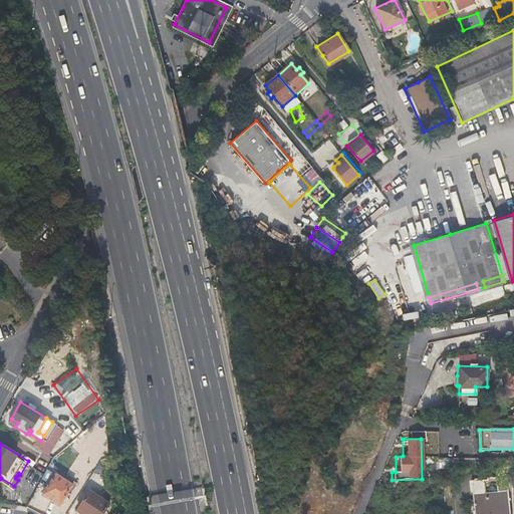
[(62,479),(63,477),(64,476),(57,471),(42,495),(58,505),(64,496),(66,492),(71,485),(67,482),(62,479)]
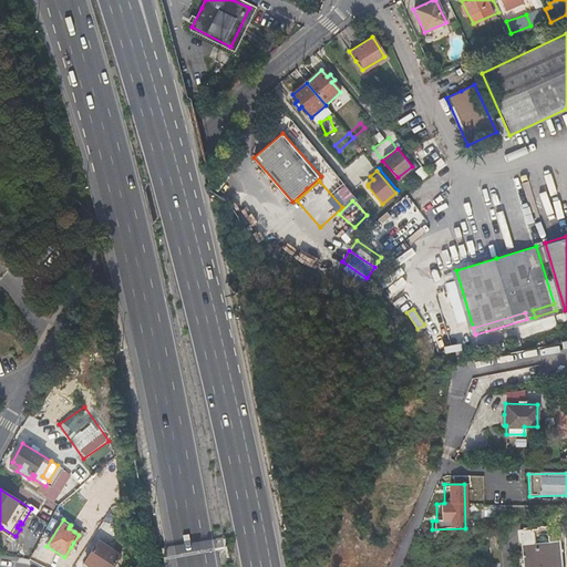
[(534,528),(528,528),(522,529),(524,566),(563,566),(560,535),(548,535),(549,542),(535,544),(534,528)]
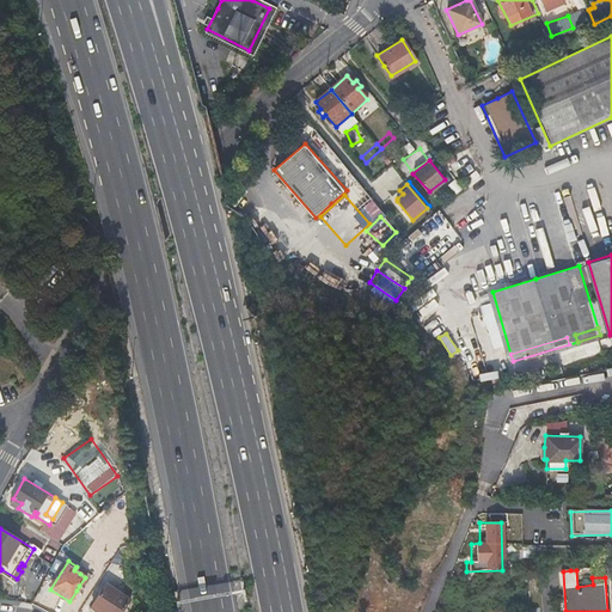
[(92,607),(99,611),(121,611),(130,598),(108,583),(92,607)]
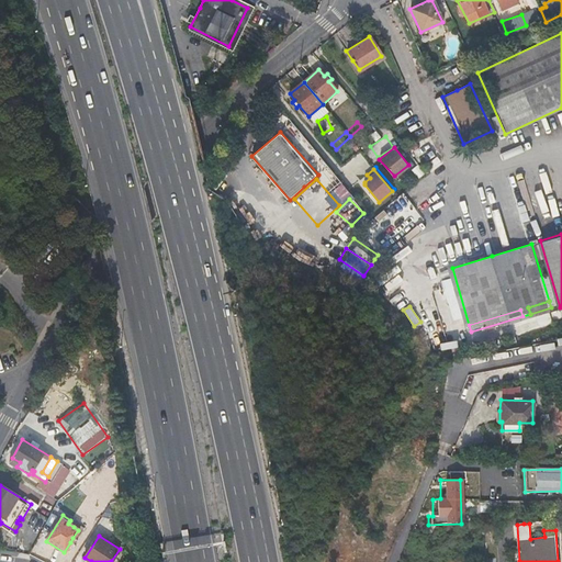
[(49,557),(47,544),(34,547),(36,558),(49,557)]
